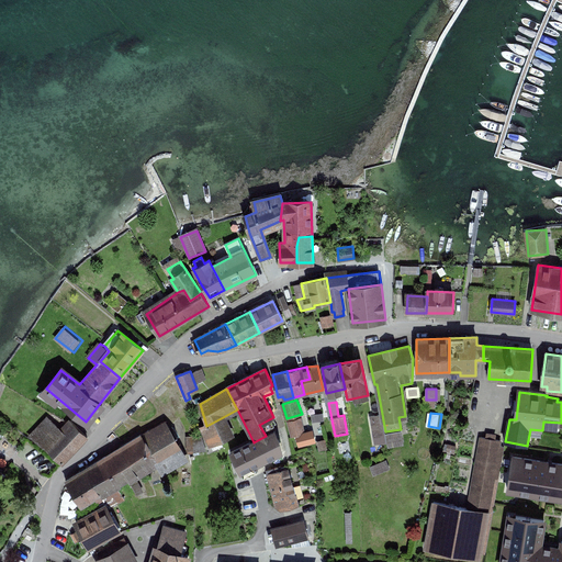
[(374,434),(385,431),(383,420),(382,414),(371,416),(374,434)]
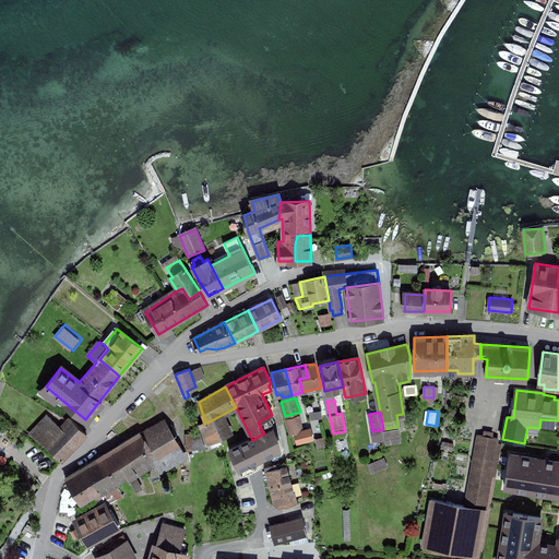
[(210,443),(230,433),(222,415),(205,424),(207,428),(203,431),(210,443)]
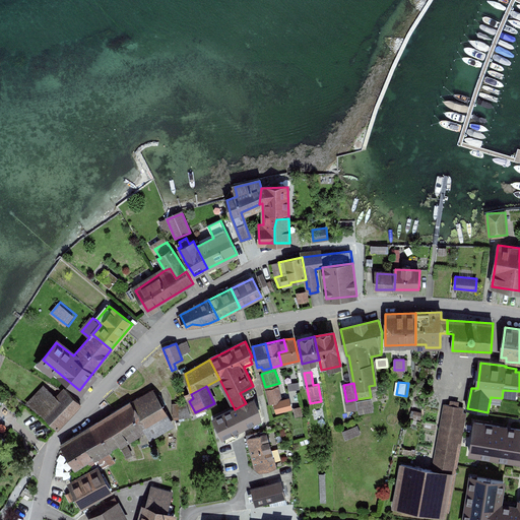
[(278,386),(267,389),(270,403),(281,401),(278,386)]
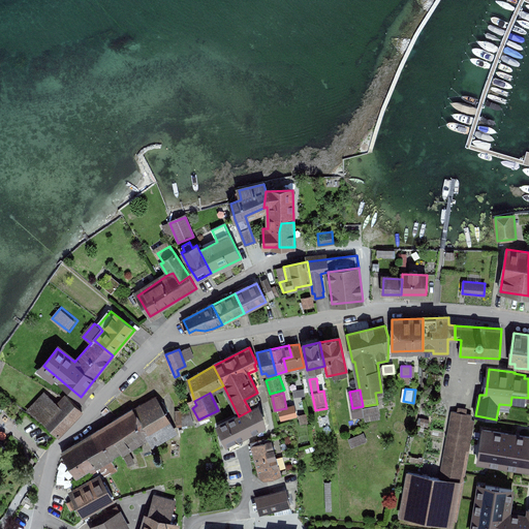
[(58,438),(83,412),(67,398),(57,407),(44,395),(29,411),(42,423),(58,438)]
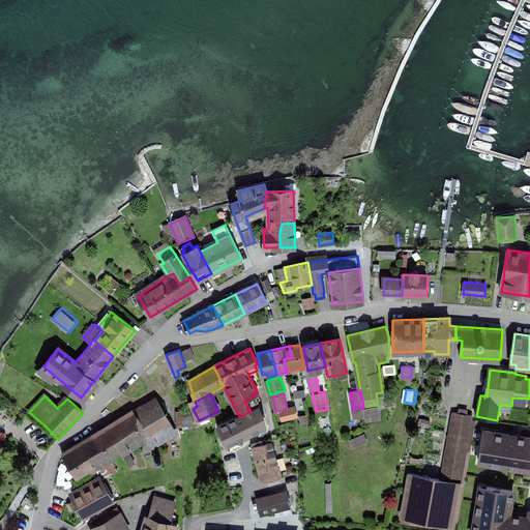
[(159,403),(137,417),(147,435),(151,442),(171,431),(166,423),(170,420),(159,403)]
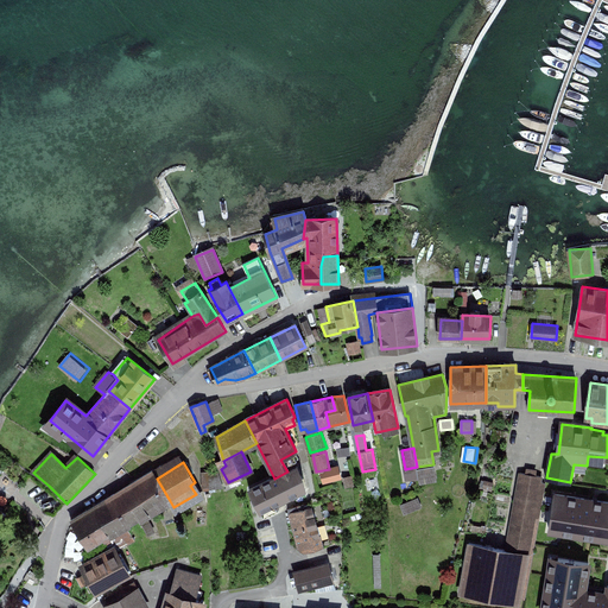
[(274,479),(251,489),(261,512),(305,489),(302,476),(297,467),(287,472),(274,479)]
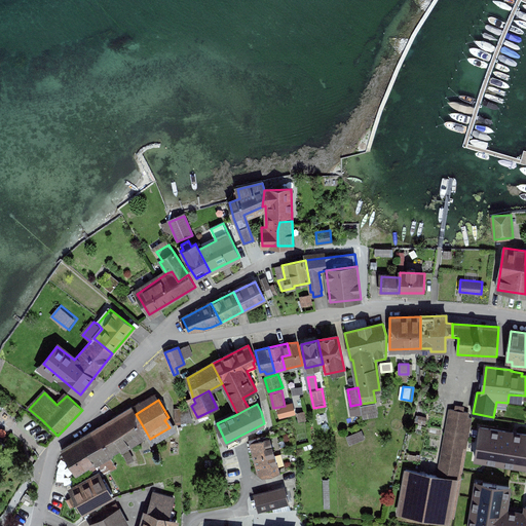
[(181,425),(195,419),(189,405),(175,410),(181,425)]
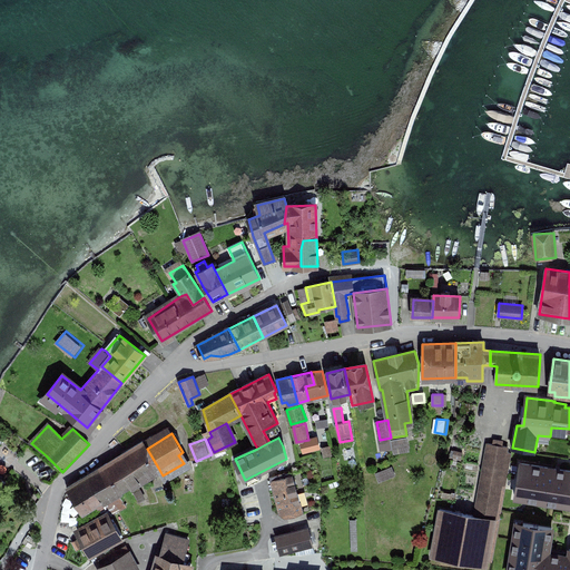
[(143,442),(105,464),(120,491),(129,485),(130,488),(148,477),(147,474),(158,468),(147,449),(143,442)]
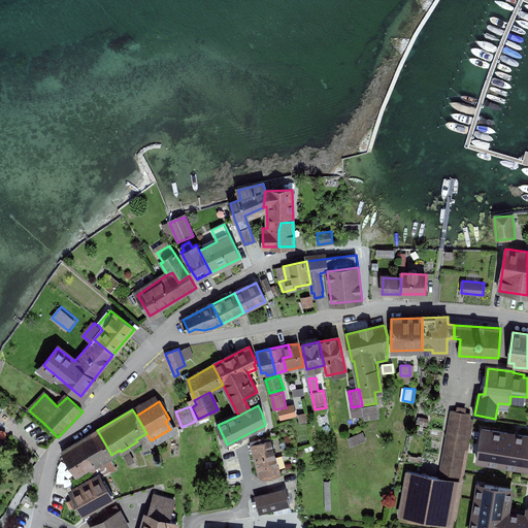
[(441,472),(463,476),(473,422),(469,419),(470,414),(453,410),(441,472)]
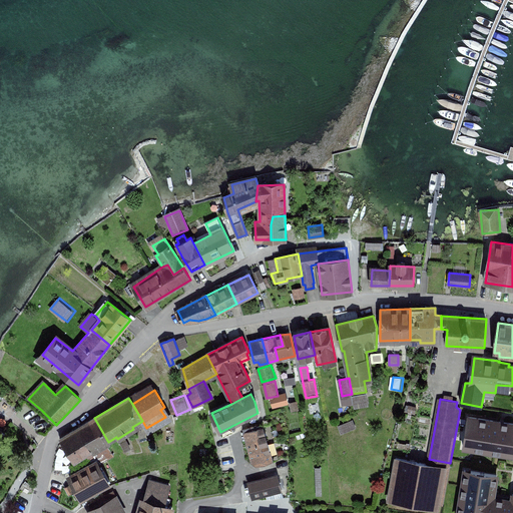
[(512,424),(468,417),(463,447),(512,454),(512,424)]
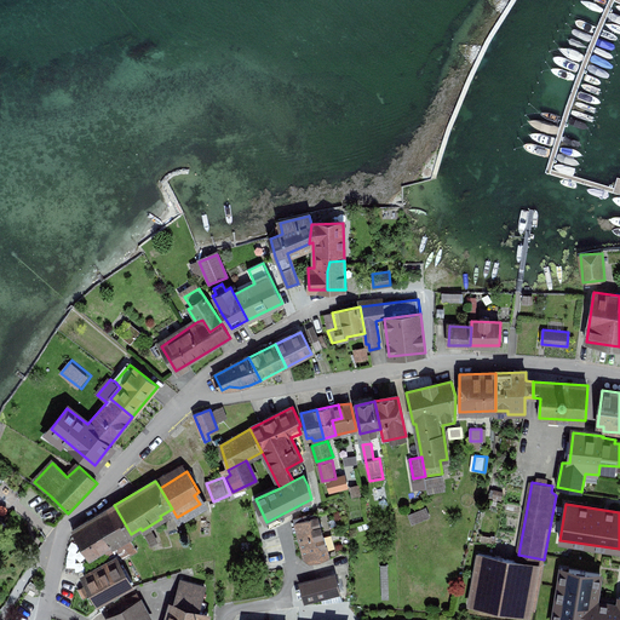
[(128,535),(131,534),(114,505),(73,530),(91,558),(110,546),(119,561),(137,550),(128,535)]
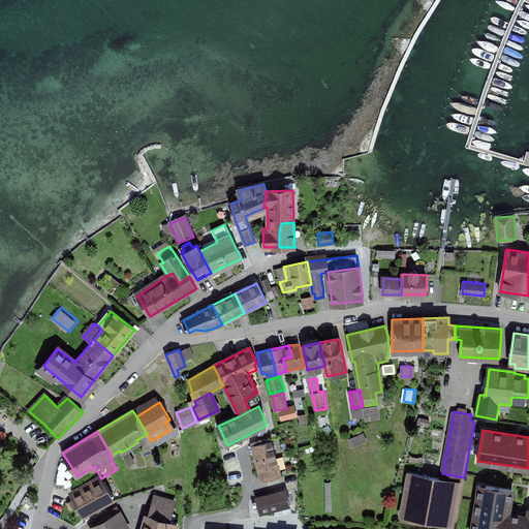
[(280,475),(271,438),(252,443),(259,477),(265,480),(280,475)]
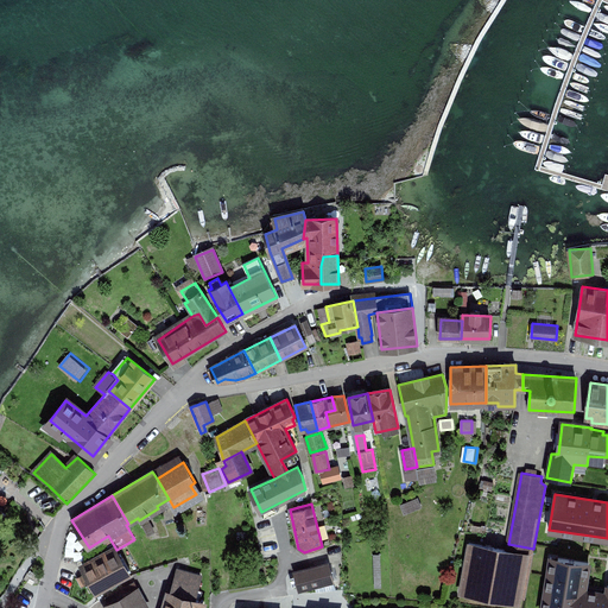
[(467,544),(460,596),(524,605),(531,553),(467,544)]
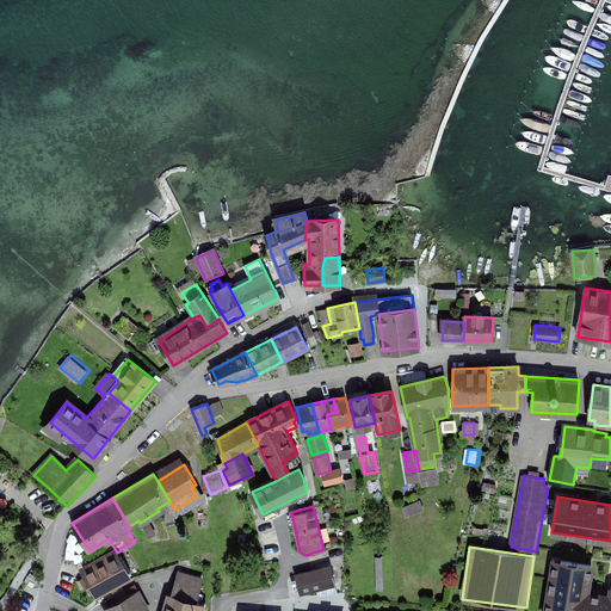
[(116,554),(85,572),(98,594),(129,576),(116,554)]
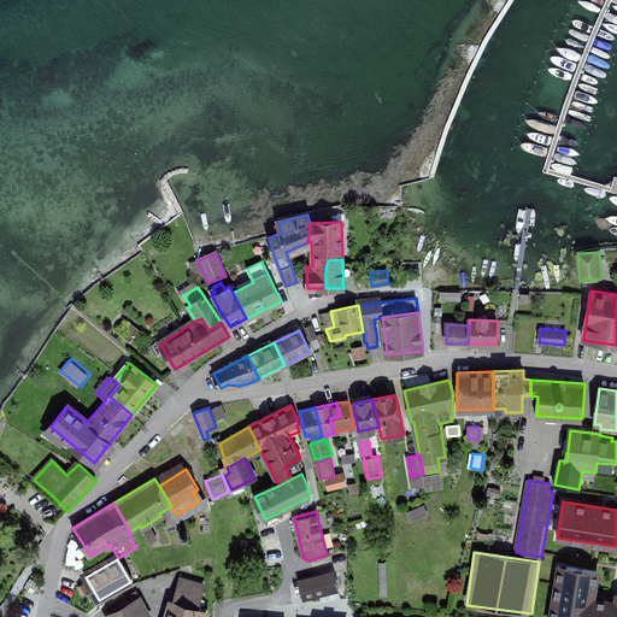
[(558,565),(551,616),(616,616),(616,594),(615,601),(593,598),(597,570),(558,565)]
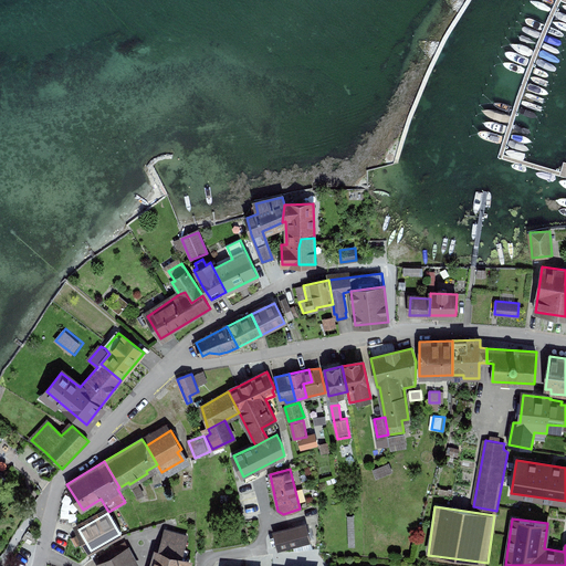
[(305,524),(274,533),(279,549),(310,541),(305,524)]
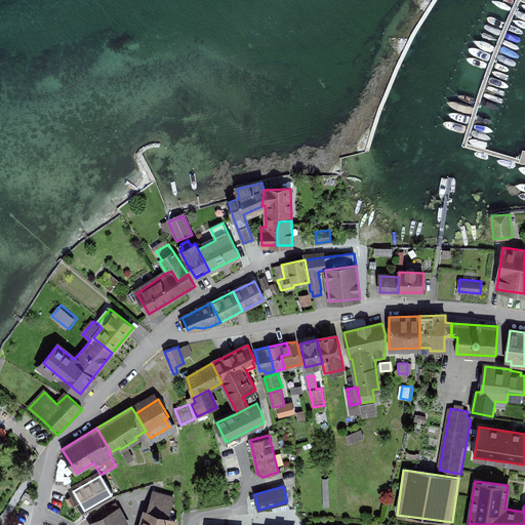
[(148,513),(146,513),(142,524),(172,524),(174,520),(167,518),(174,497),(153,492),(148,513)]
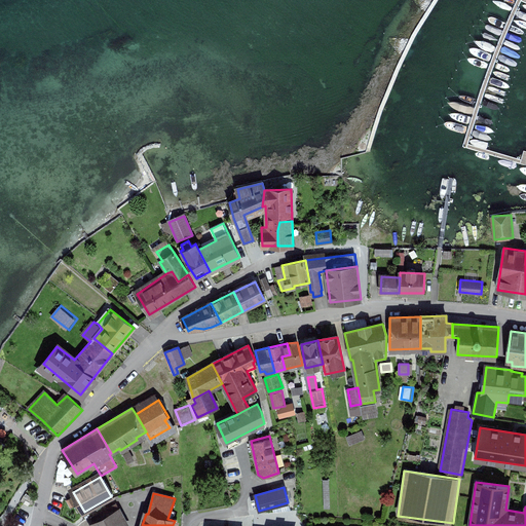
[(98,524),(94,525),(121,525),(126,523),(116,504),(94,517),(98,524)]
